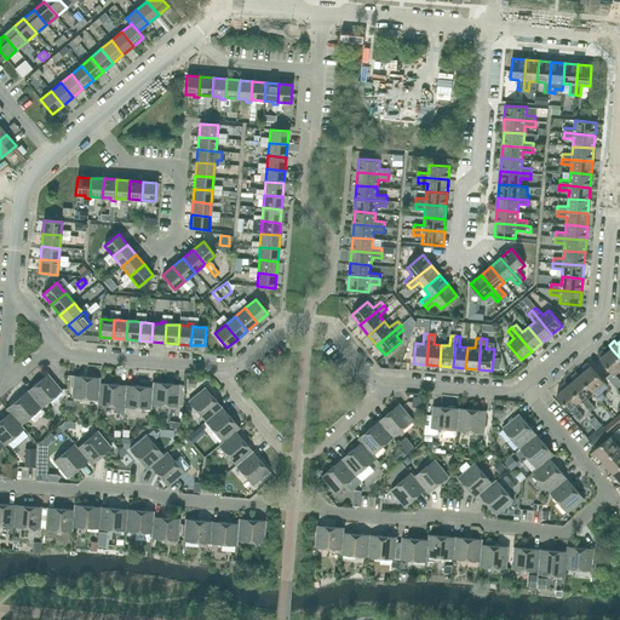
[(619,357),(612,349),(606,354),(603,350),(598,355),(601,357),(601,359),(613,372),(608,377),(618,389),(619,385),(619,379),(615,374),(619,369),(619,357)]
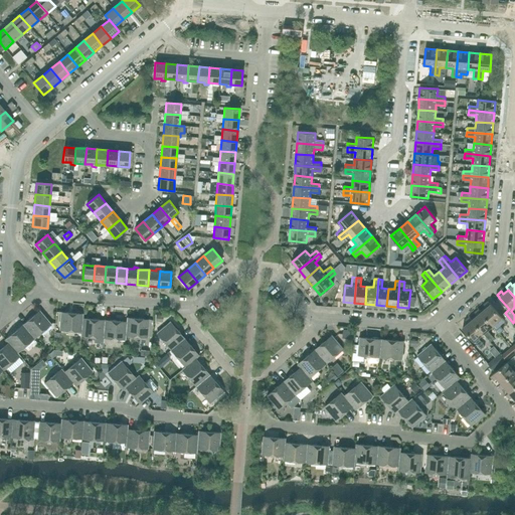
[(491,304),(489,302),(485,305),(487,308),(482,312),(493,326),(500,334),(504,330),(497,323),(503,318),(491,304)]
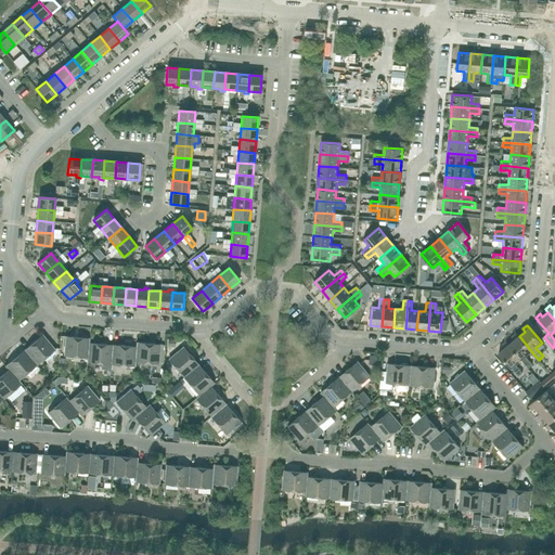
[(531,351),(519,336),(516,333),(512,337),(515,340),(510,345),(521,360),(529,368),(533,364),(526,356),(531,351)]
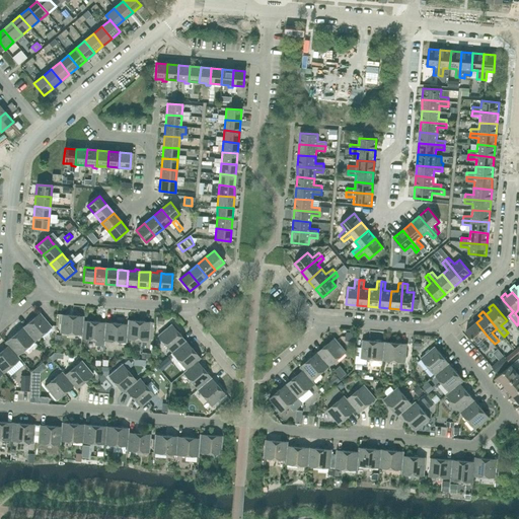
[(34,341),(52,326),(40,313),(22,327),(34,341)]
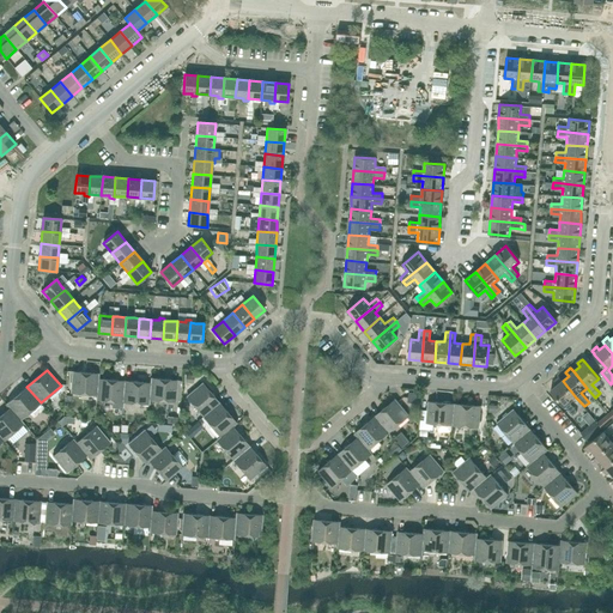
[(98,378),(98,374),(72,371),(70,393),(96,395),(97,395),(98,378)]
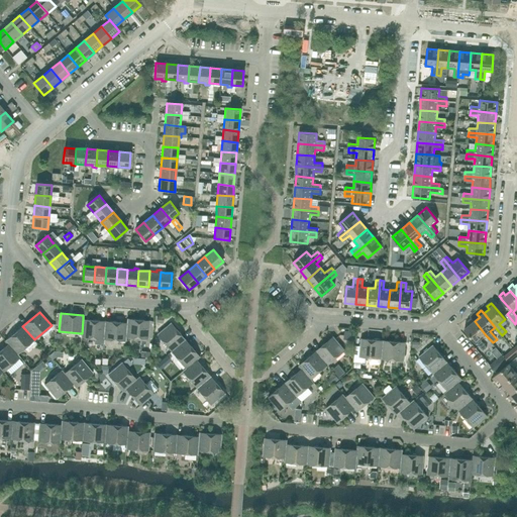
[(486,335),(475,321),(472,318),(468,321),(471,324),(464,329),(477,343),(477,342),(483,350),(488,347),(481,339),(486,335)]
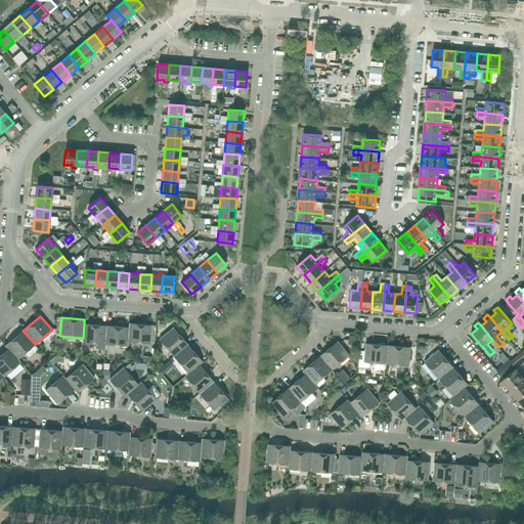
[(82,338),(82,342),(96,343),(95,348),(103,349),(104,344),(106,325),(84,323),(83,338),(82,338)]
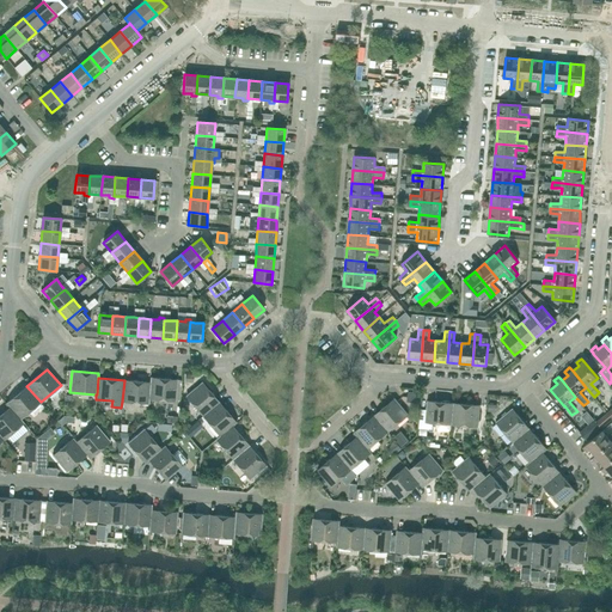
[(176,401),(177,380),(151,378),(150,383),(151,383),(148,398),(150,398),(176,401)]
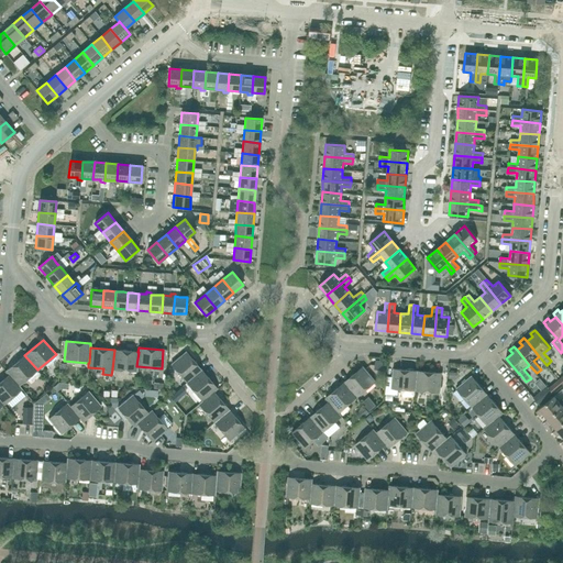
[(139,352),(138,352),(114,350),(112,370),(136,372),(138,366),(136,366),(139,352)]
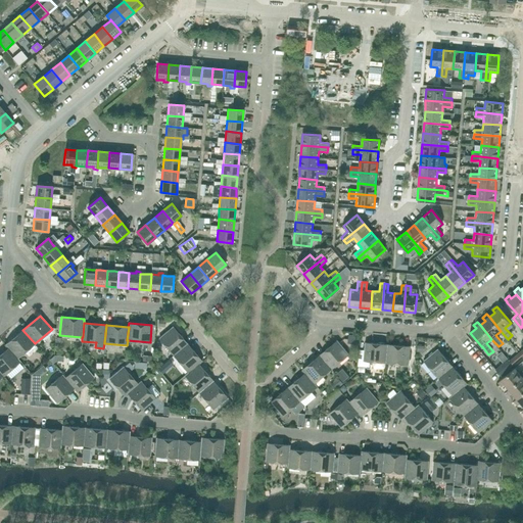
[(174,355),(187,344),(173,327),(158,338),(174,355)]
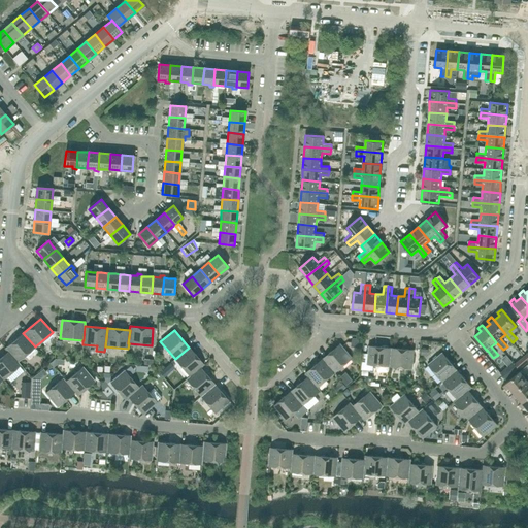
[(18,362),(18,361),(35,347),(23,333),(5,348),(8,351),(18,362)]
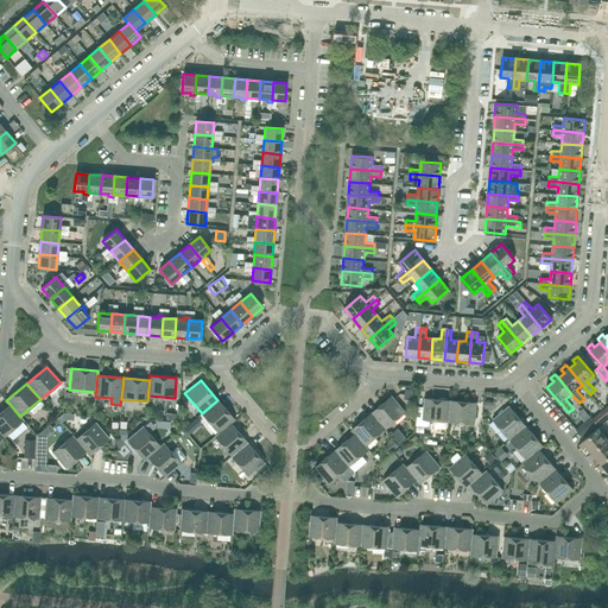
[(405,388),(404,400),(416,400),(417,390),(405,388)]
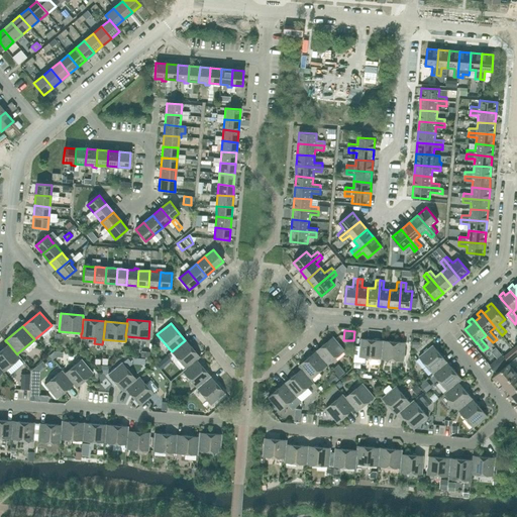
[(327,365),(345,350),(333,336),(316,351),(327,365)]
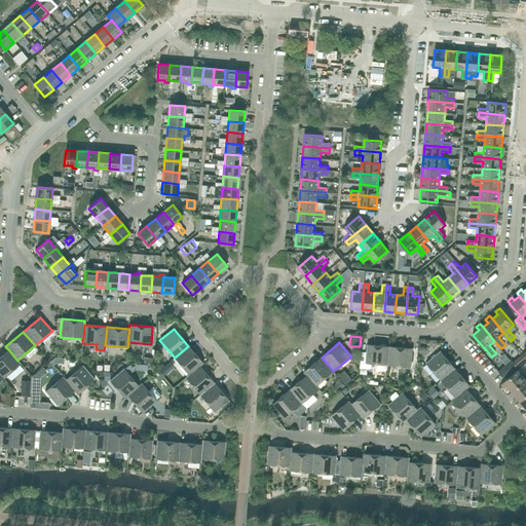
[(388,365),(389,346),(367,345),(366,363),(388,365)]
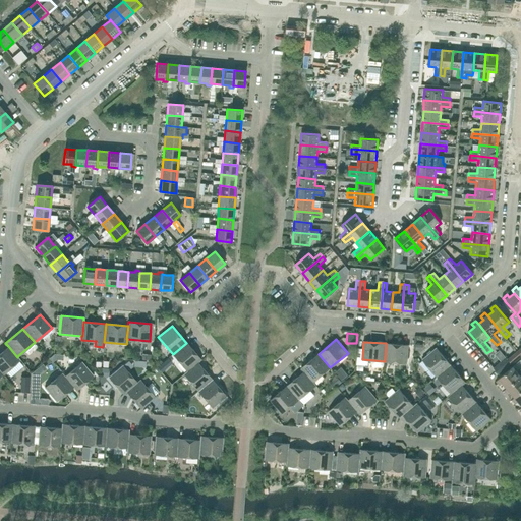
[(197,362),(201,360),(186,343),(173,354),(187,370),(187,371),(197,362)]
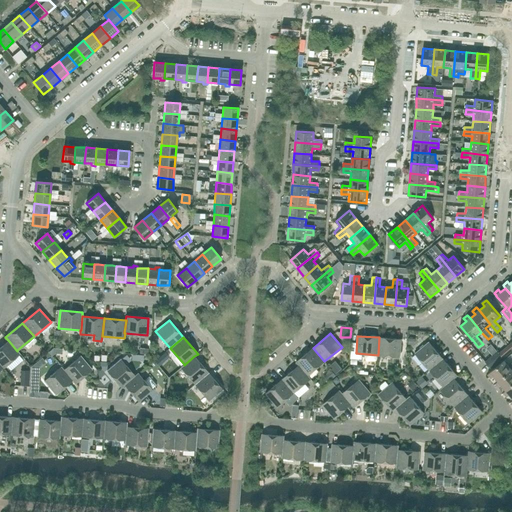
[(400,357),(401,339),(379,337),(378,355),(400,357)]
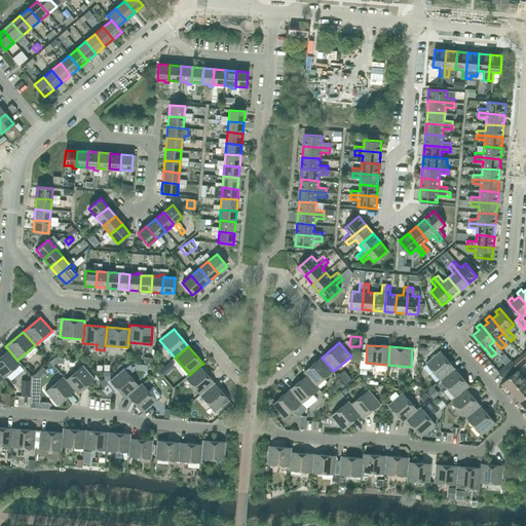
[(17,360),(17,361),(8,349),(0,357),(0,374),(3,378),(21,364),(17,360)]
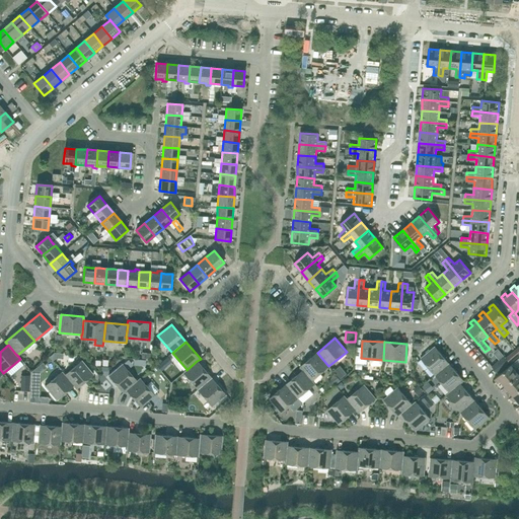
[(435,375),(449,364),(434,347),(421,358),(435,375)]
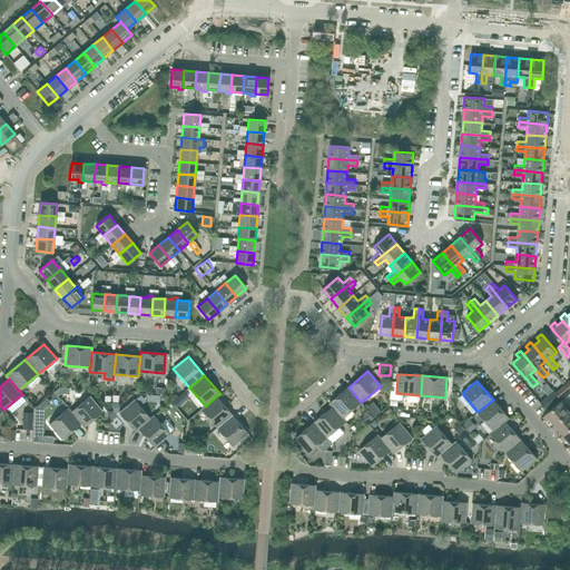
[(566,385),(559,391),(562,396),(569,390),(566,385)]
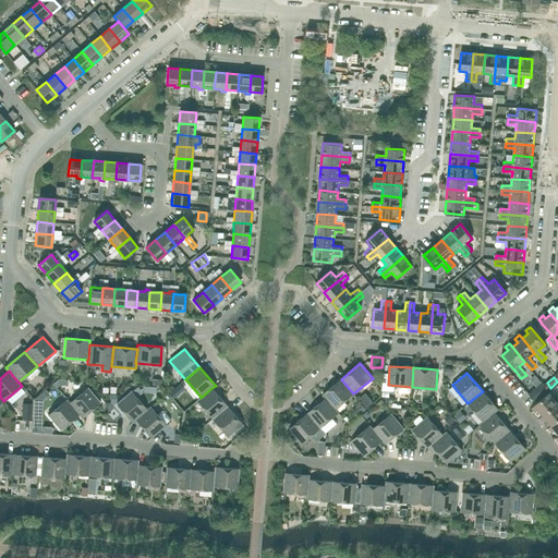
[(336,409),(353,393),(341,379),(323,395),(326,398),(336,409)]
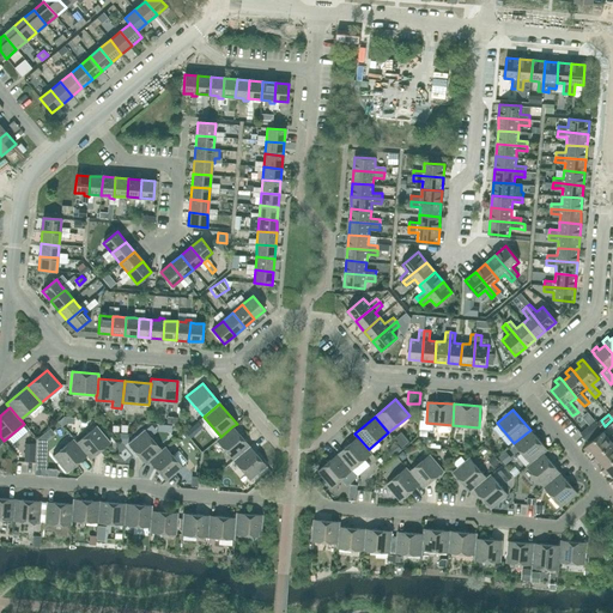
[(90,460),(110,442),(97,426),(77,443),(86,455),(90,460)]
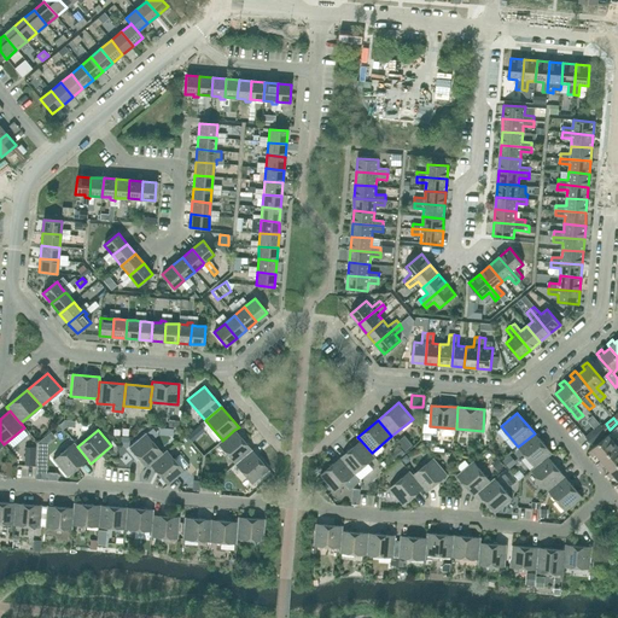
[(251,450),(234,430),(222,441),(222,439),(217,443),(235,464),(251,450)]
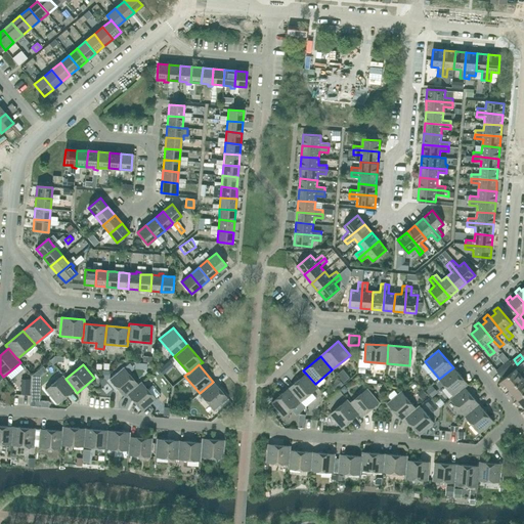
[(138,385),(137,385),(123,367),(110,379),(124,397),(128,394),(127,394),(138,385)]
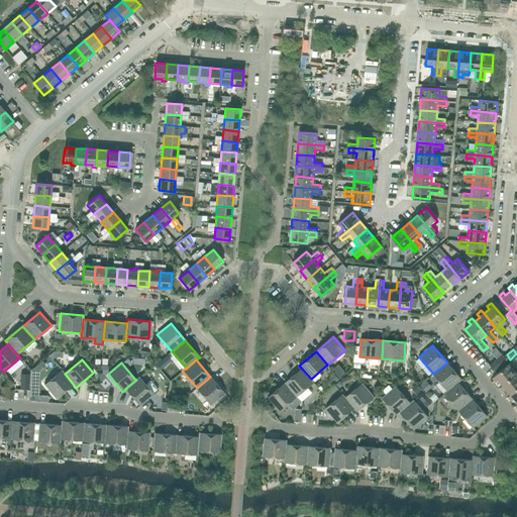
[(458,382),(461,380),(447,363),(433,374),(447,391),(458,382)]
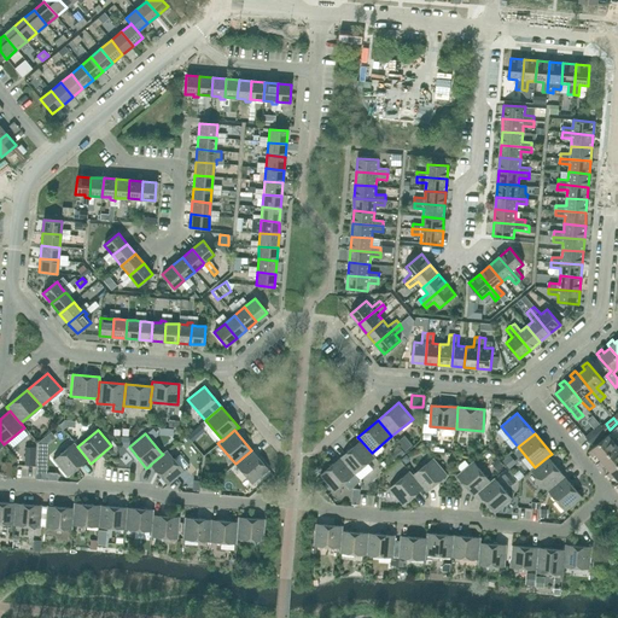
[(601,460),(617,447),(617,445),(617,437),(614,442),(608,435),(592,449),(588,452),(593,456),(596,454),(601,460)]
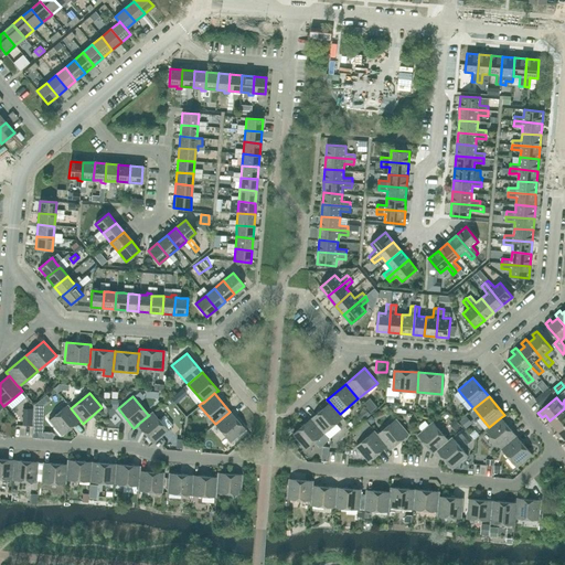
[(340,414),(330,403),(311,418),(324,434),(343,417),(340,414)]
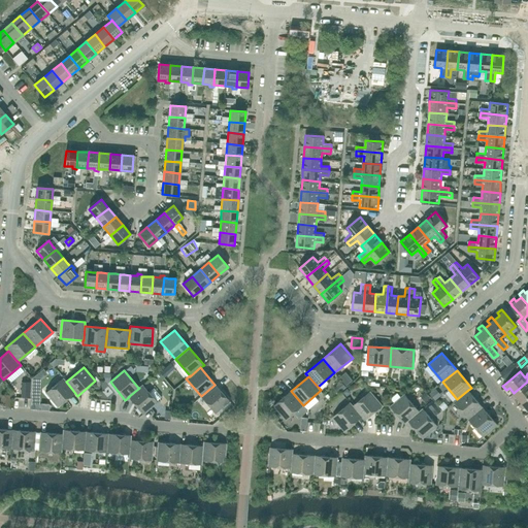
[(66,382),(63,378),(45,393),(57,407),(74,392),(66,382)]
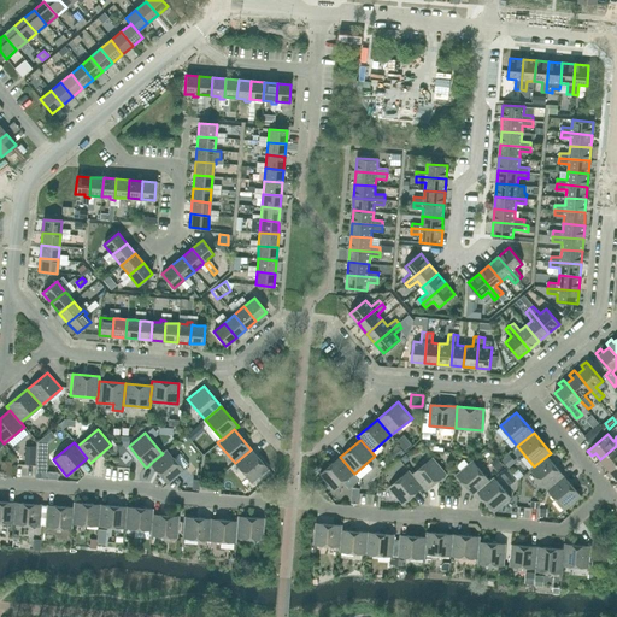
[(616,464),(616,445),(616,446),(600,459),(597,463),(601,468),(604,464),(610,470),(616,464)]
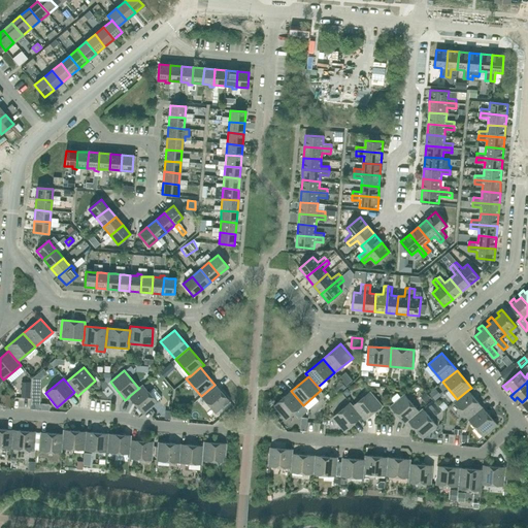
[(143,415),(157,402),(142,385),(138,388),(139,388),(128,397),(129,397),(143,415)]
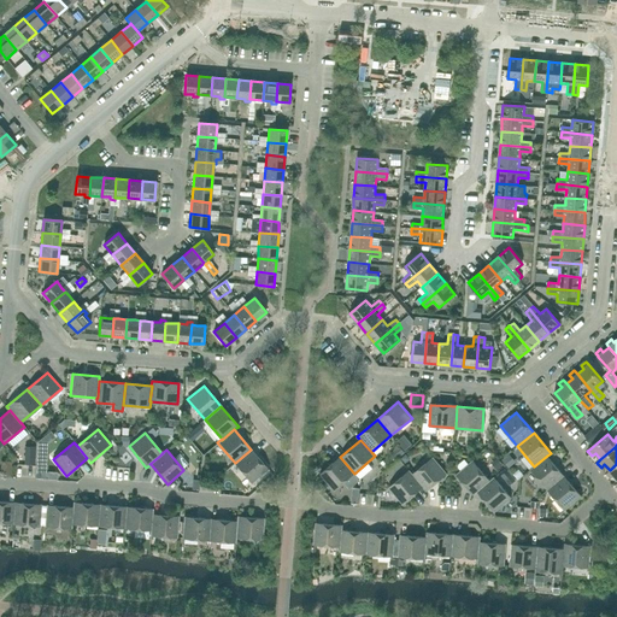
[(252,483),(269,470),(251,450),(235,463),(252,483)]
